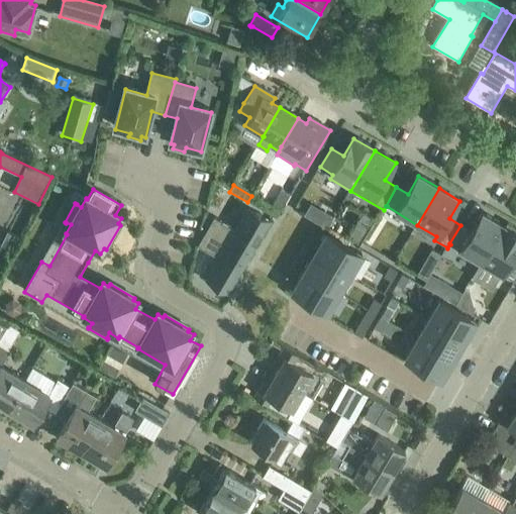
[(282,191),(272,208),(282,213),(291,197),(282,191)]
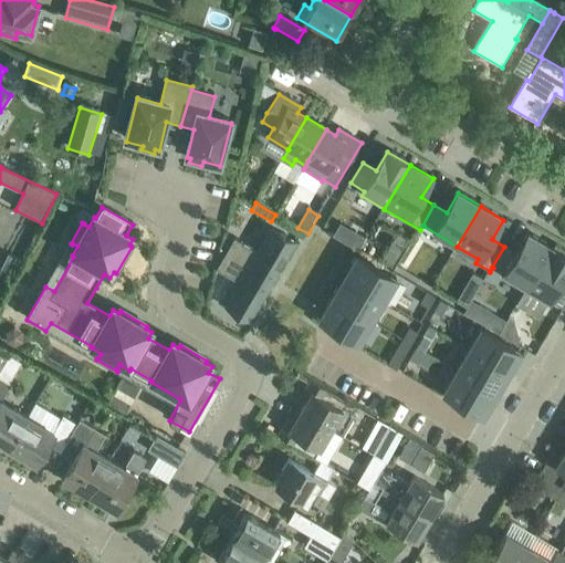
[(296,244),(273,230),(259,254),(236,240),(227,256),(274,283),(296,244)]
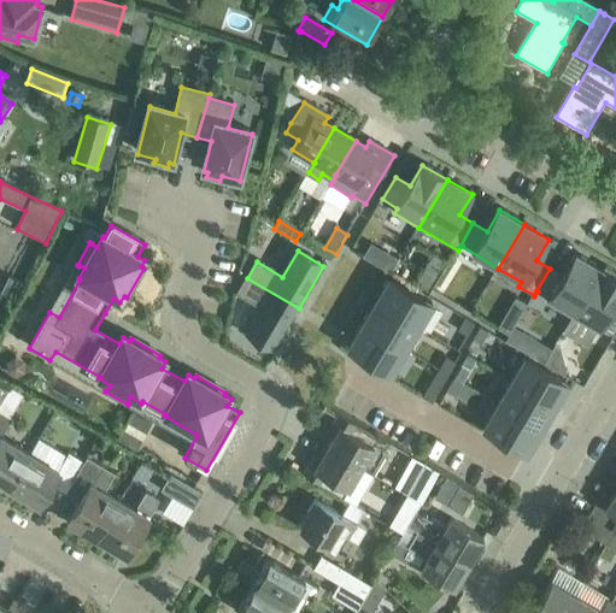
[(550,269),(537,290),(551,299),(547,304),(573,318),(600,270),(576,255),(564,277),(550,269)]
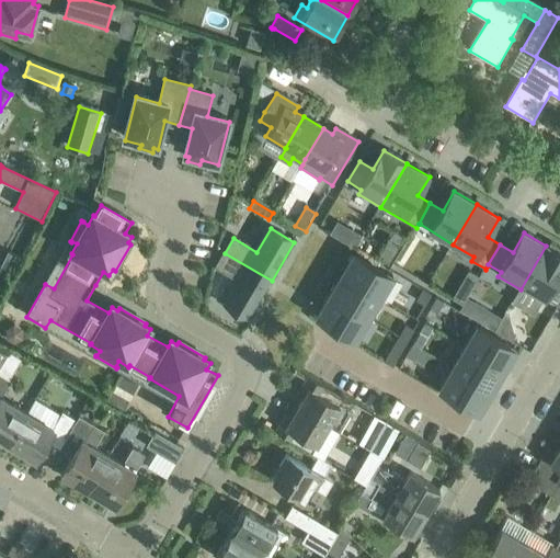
[(352,234),(345,246),(351,249),(355,251),(362,239),(352,234)]
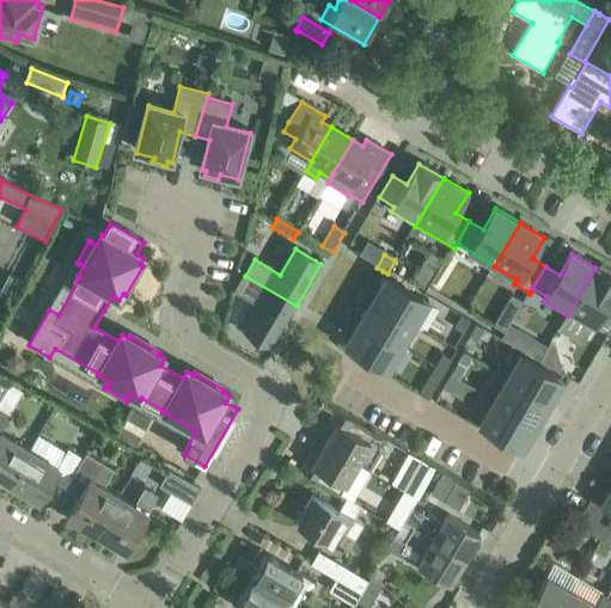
[(432,257),(425,270),(437,277),(444,264),(432,257)]
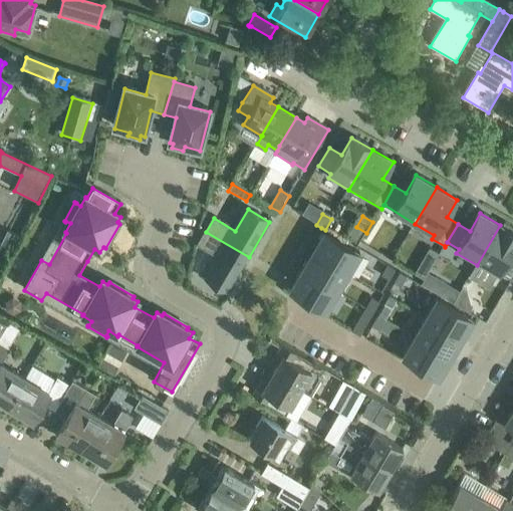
[(500,225),(477,265),(497,277),(500,273),(512,281),(512,256),(511,255),(512,252),(512,227),(505,223),(503,226),(500,225)]
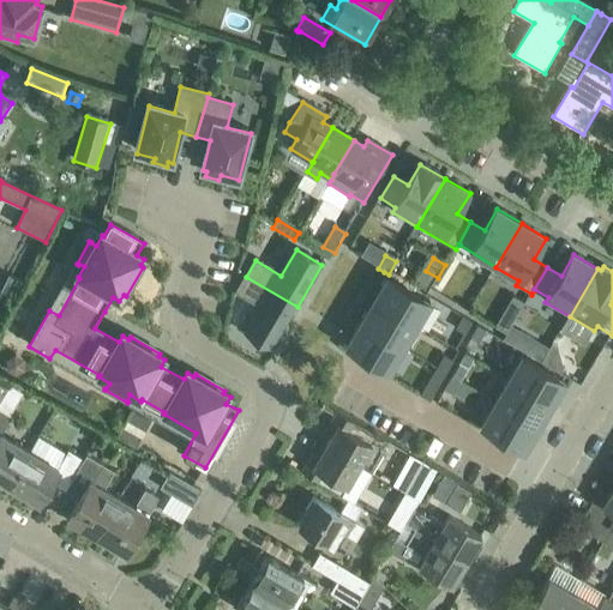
[(298,307),(246,277),(236,294),(262,309),(247,334),(272,350),(298,307)]
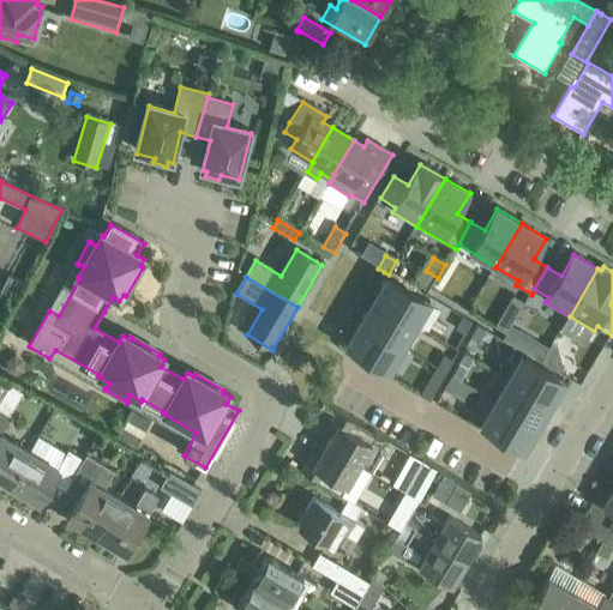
[(388,278),(373,302),(416,327),(431,303),(388,278)]
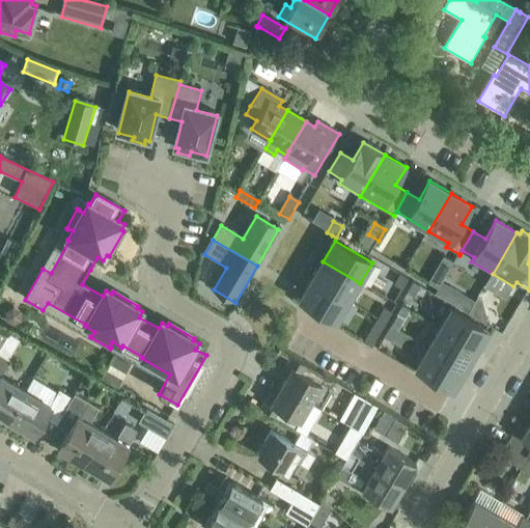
[(323,261),(311,280),(349,303),(360,283),(323,261)]
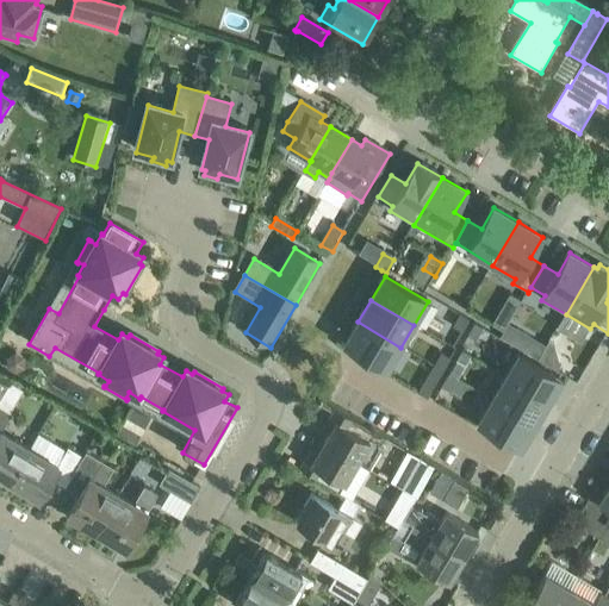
[(502,314),(493,328),(504,333),(511,320),(502,314)]
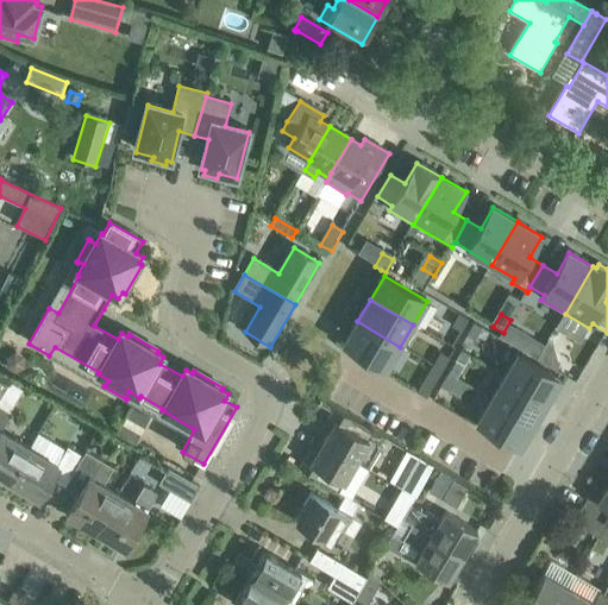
[(461,317),(452,331),(461,334),(462,333),(468,322),(461,317)]
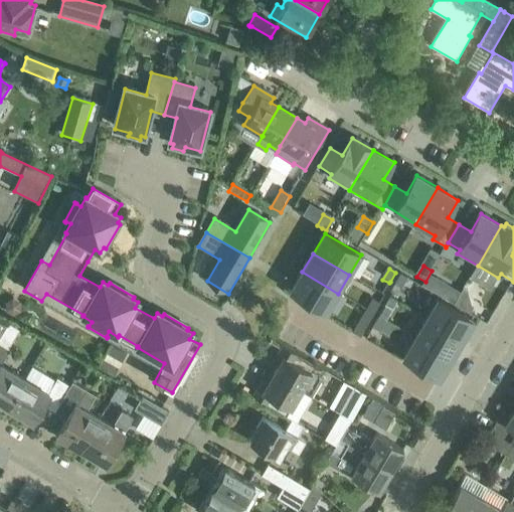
[(302,272),(291,292),(327,313),(338,294),(302,272)]
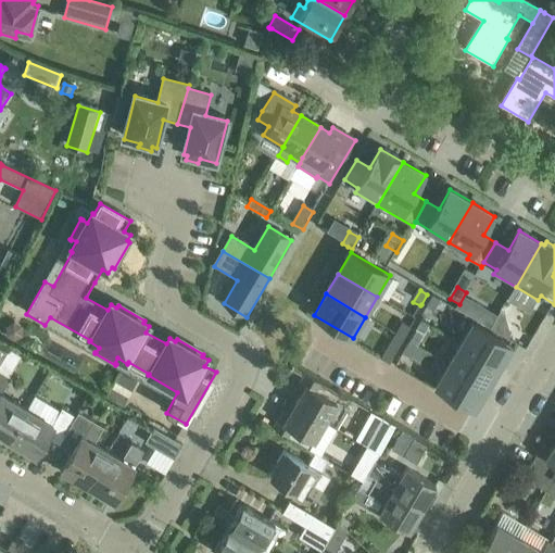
[(433,298),(427,310),(436,314),(442,303),(433,298)]
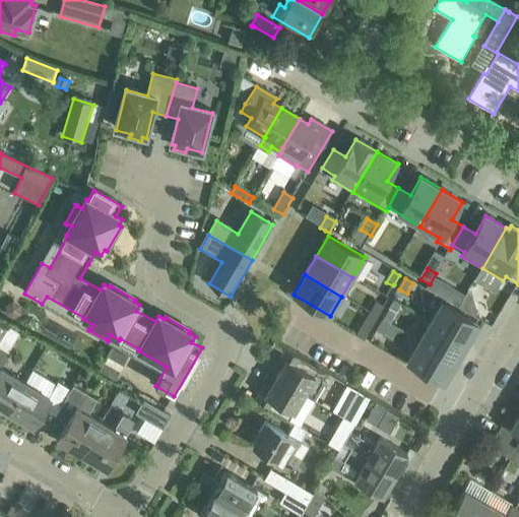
[(442,284),(436,296),(458,309),(465,298),(442,284)]
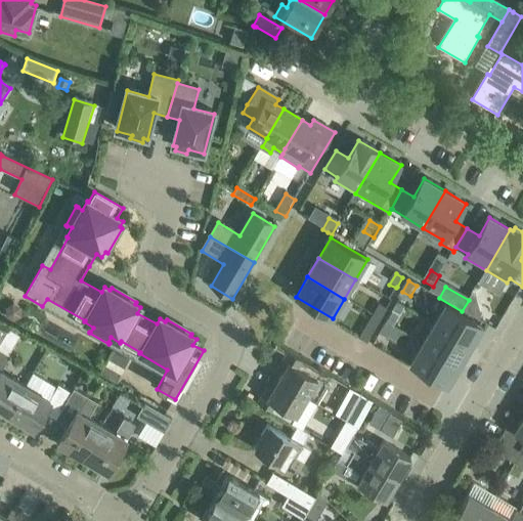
[(380,305),(374,315),(381,319),(387,309),(380,305)]
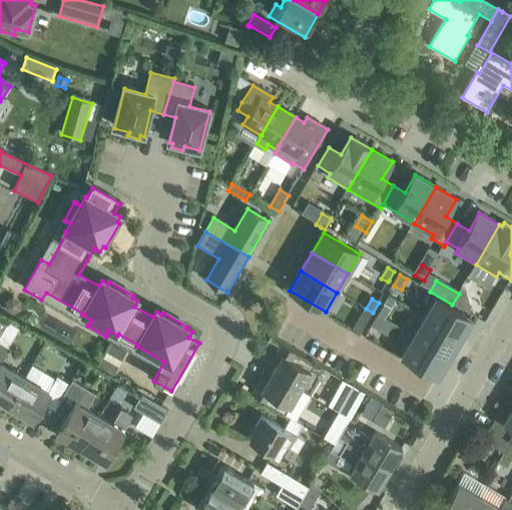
[(436,300),(425,319),(461,340),(472,321),(436,300)]
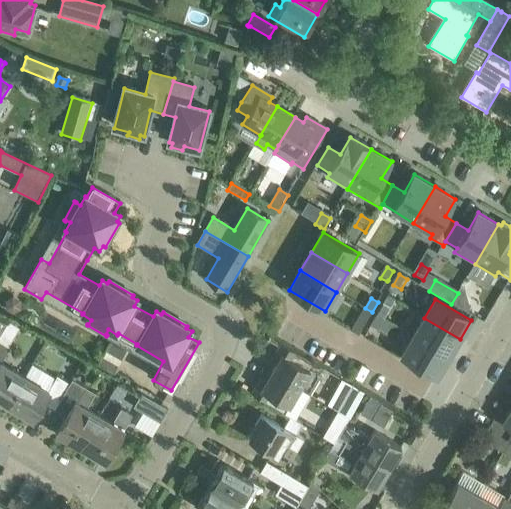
[(377,316),(384,320),(390,310),(383,305),(377,316)]
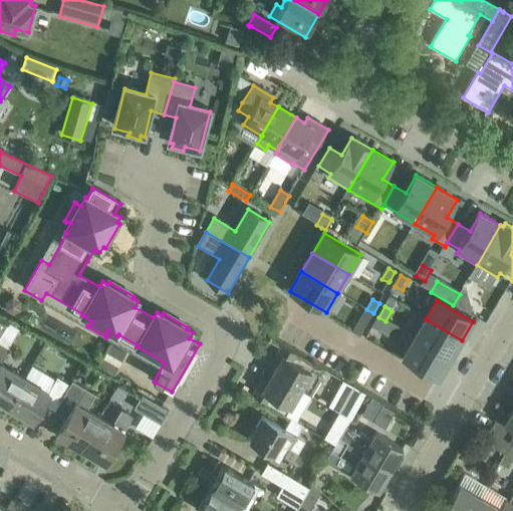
[(366,309),(360,320),(367,324),(373,314),(373,313),(366,309)]
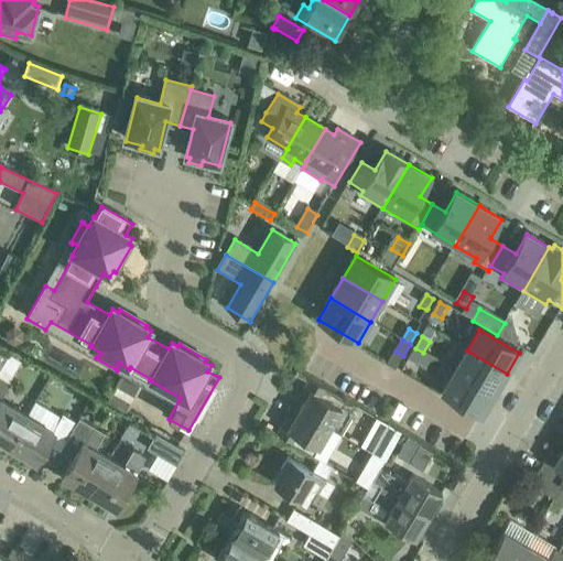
[(415,348),(409,359),(417,364),(423,353),(415,348)]
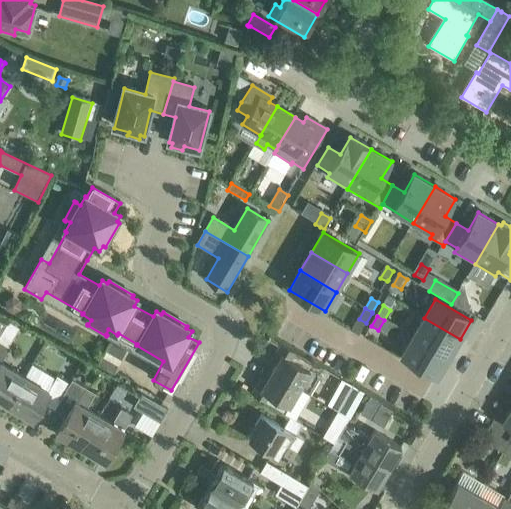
[(0,317),(0,338),(9,322),(0,317)]
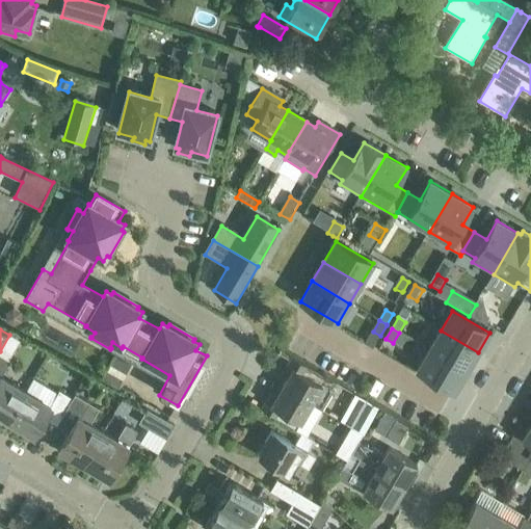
[(441,331),(429,350),(467,372),(478,352),(441,331)]
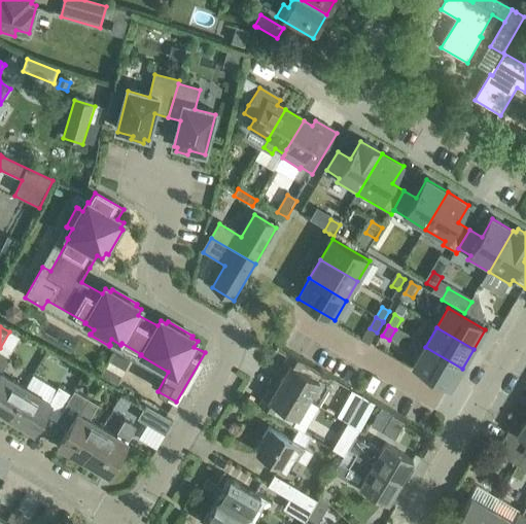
[(425,347),(413,367),(450,388),(462,369),(425,347)]
